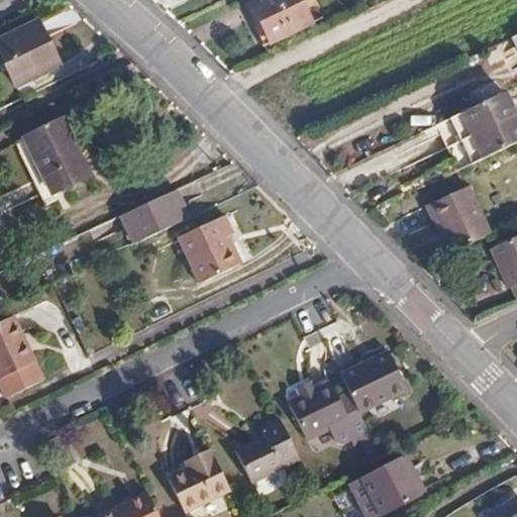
[(261,17),(268,35),(272,44),(312,25),(300,0),(255,0),(244,6),(251,22),(261,17)]
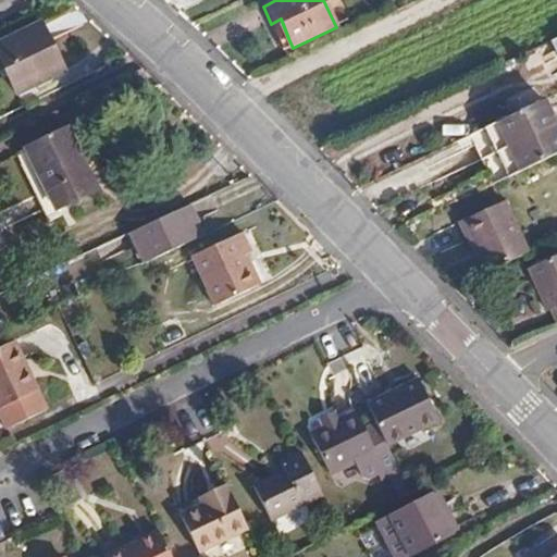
[(279,42),(288,38),(281,19),(271,24),(279,42)]
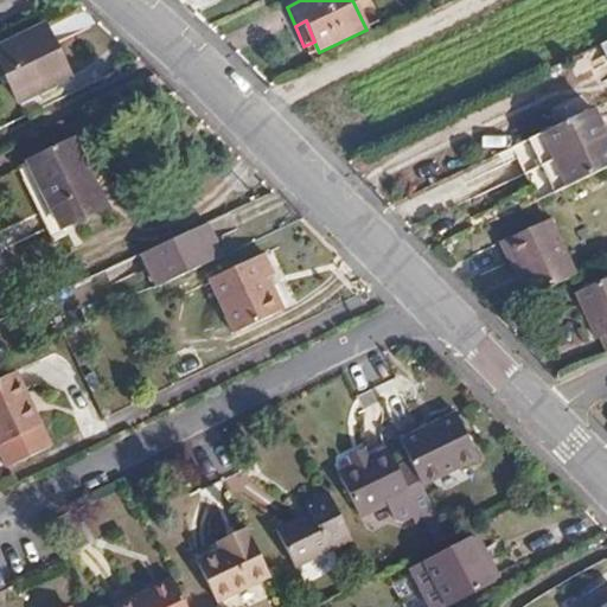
[(71,81),(44,27),(0,49),(0,63),(20,104),(71,81)]
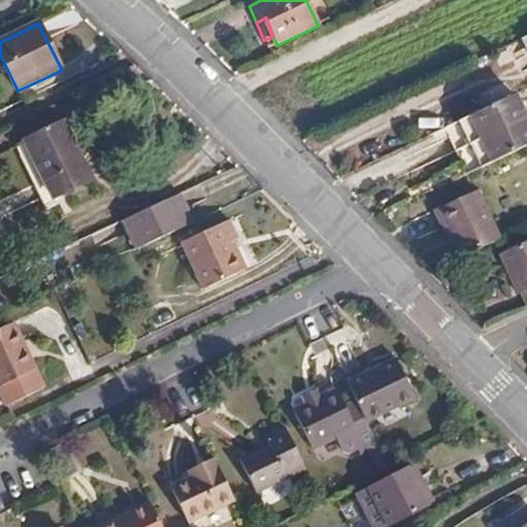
[(446,128),(456,149),(526,116),(516,95),(446,128)]
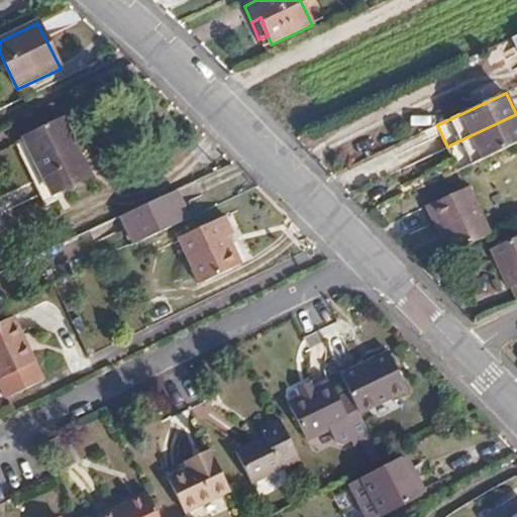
[(447,146),(458,169),(516,139),(516,116),(516,114),(447,146)]
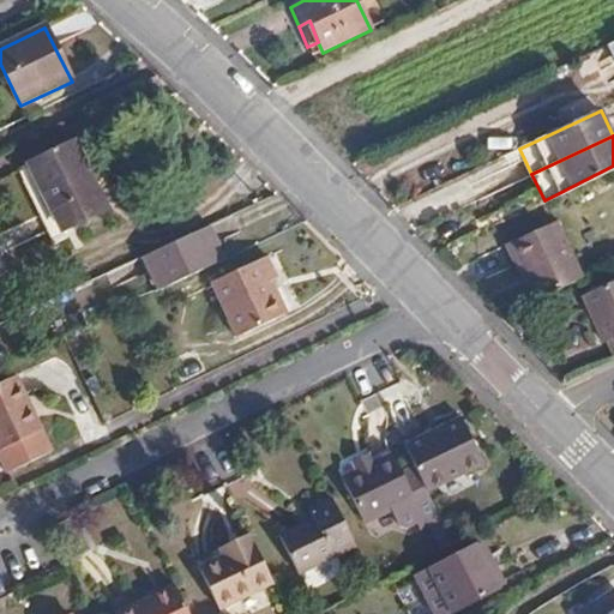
[(109,210),(77,143),(31,166),(64,233),(109,210)]
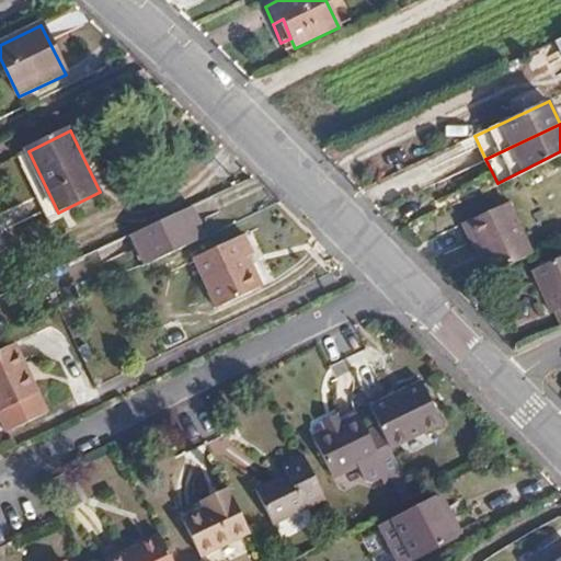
[(58,213),(29,151),(19,157),(53,226),(64,220),(58,213)]
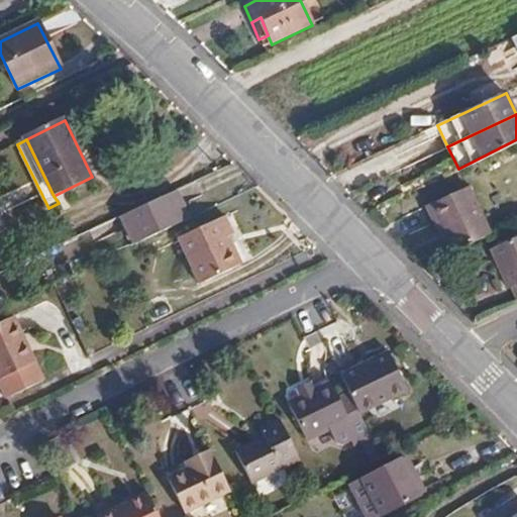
[(143,238),(193,216),(180,189),(131,212),(143,238)]
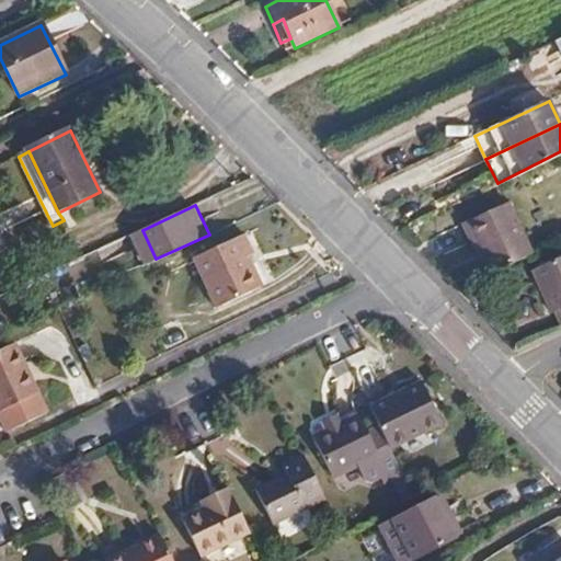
[(487,260),(493,274),(533,255),(508,205),(471,222),(487,260)]
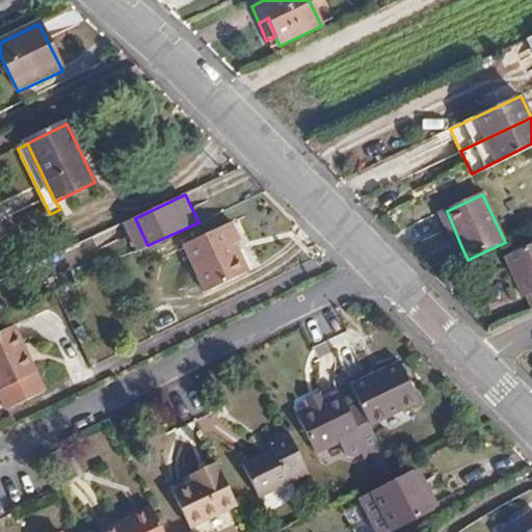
[(455,248),(461,246),(447,211),(440,214),(455,248)]
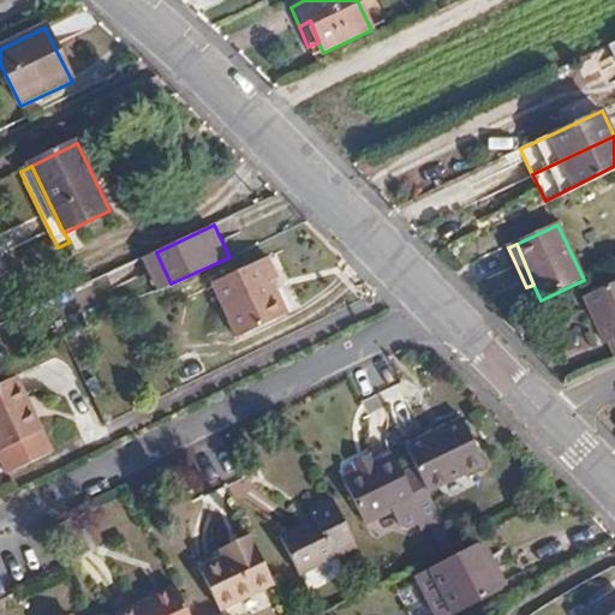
[(266,284),(272,282),(276,279),(266,258),(210,284),(237,338),(280,317),(266,284)]
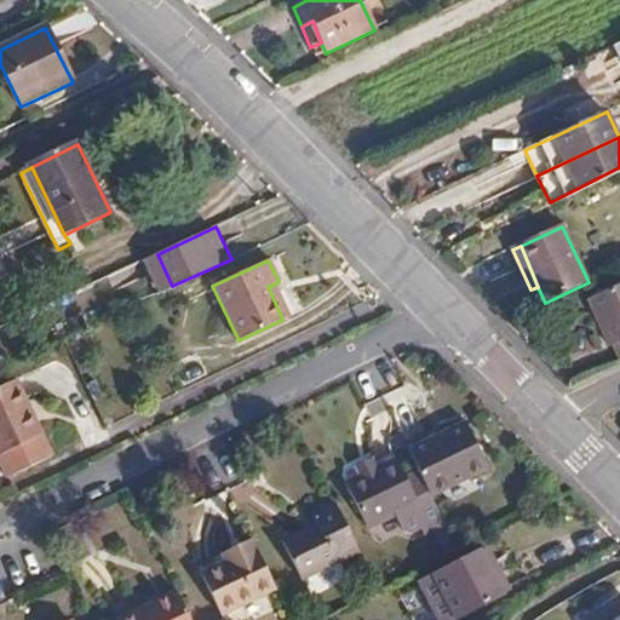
[(291,316),(274,285),(268,286),(282,320),(291,316)]
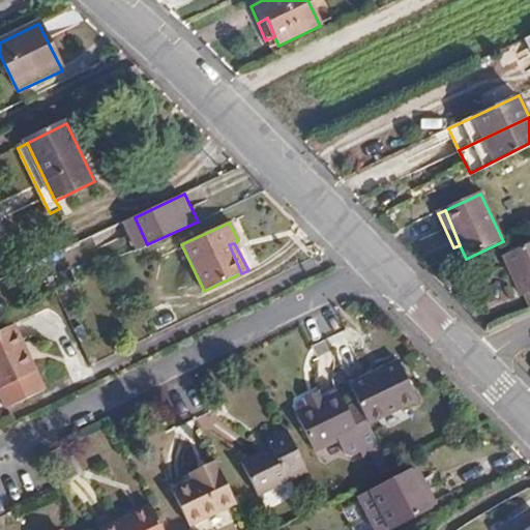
[(525,294),(529,303),(529,245),(506,256),(522,294),(525,294)]
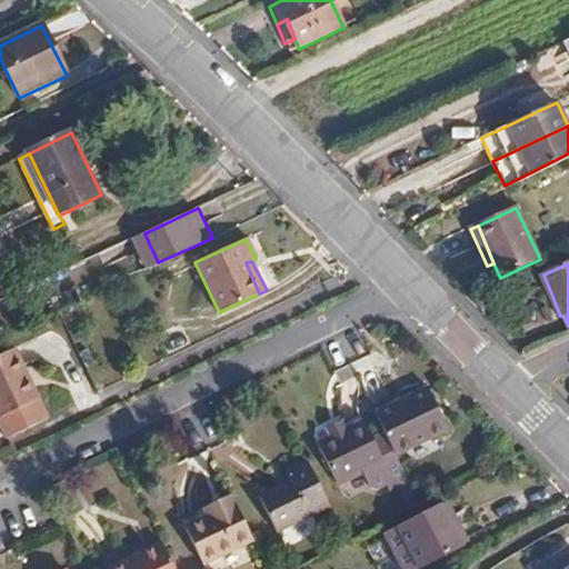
[(46,419),(11,348),(0,352),(0,427),(6,439),(46,419)]
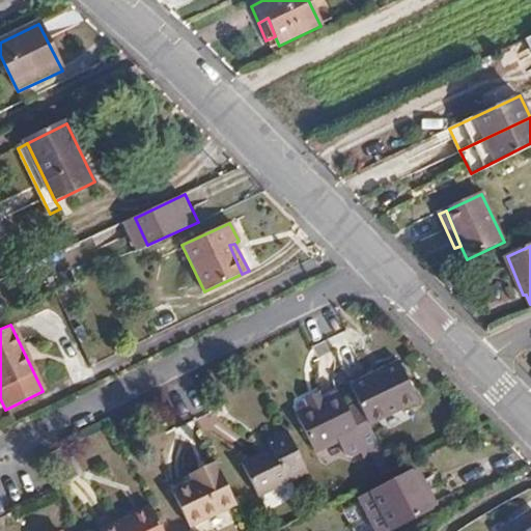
[(400,361),(352,384),(361,402),(371,424),(421,400),(400,361)]
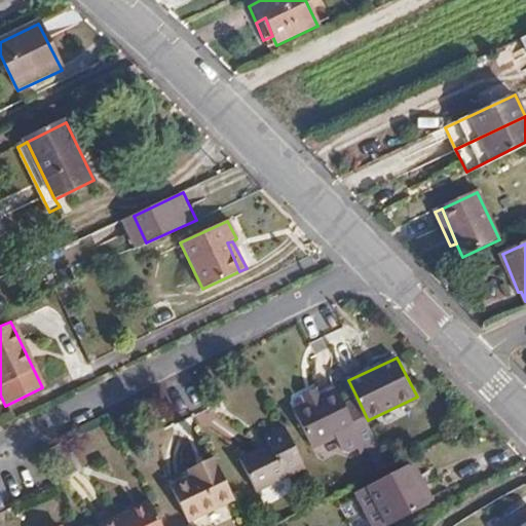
[(307,405),(295,410),(314,449),(337,438),(343,451),(349,453),(360,448),(363,454),(380,445),(368,420),(358,399),(346,405),(339,388),(322,398),(317,389),(303,396),(307,405)]
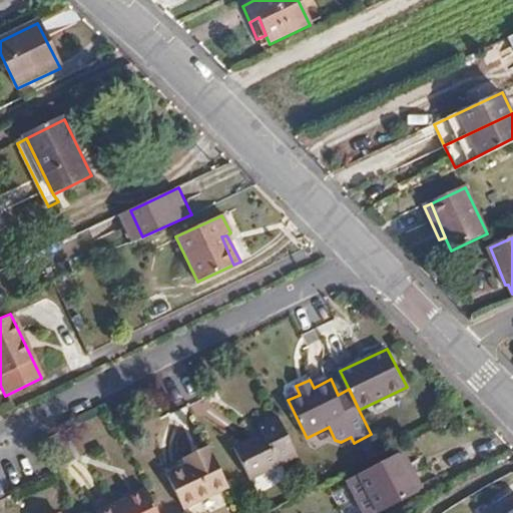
[(252,480),(301,457),(280,417),(260,427),(262,434),(236,446),(252,480)]
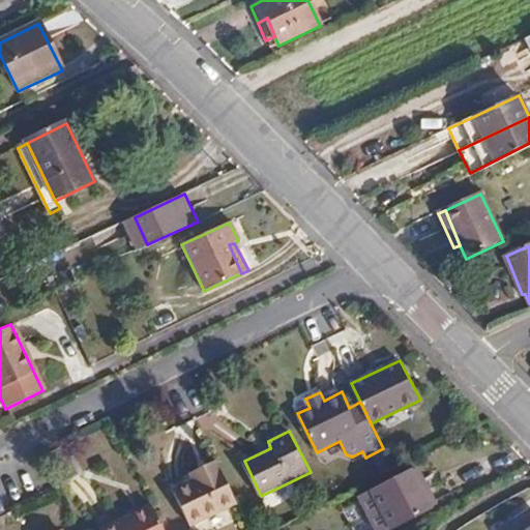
[(194,524),(239,503),(218,461),(193,472),(197,479),(177,490),(194,524)]
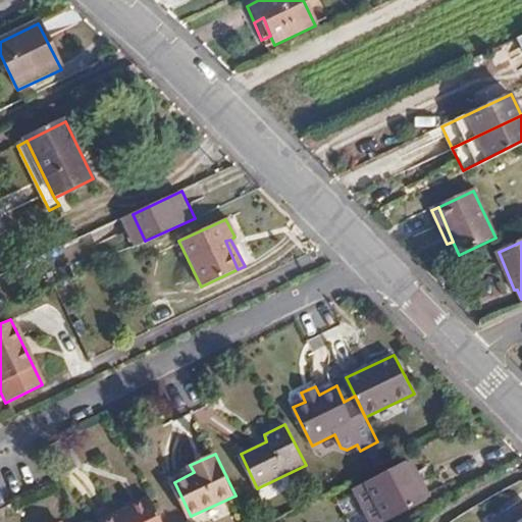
[(409,463),(365,486),(384,521),(385,521),(429,500),(409,463)]
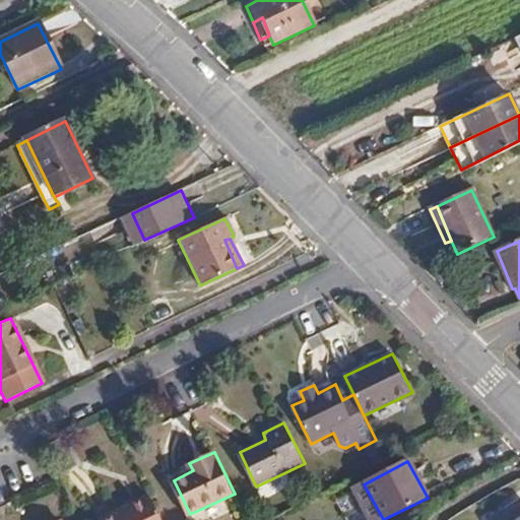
[(383,519),(364,484),(355,489),(355,494),(370,519),(383,519)]
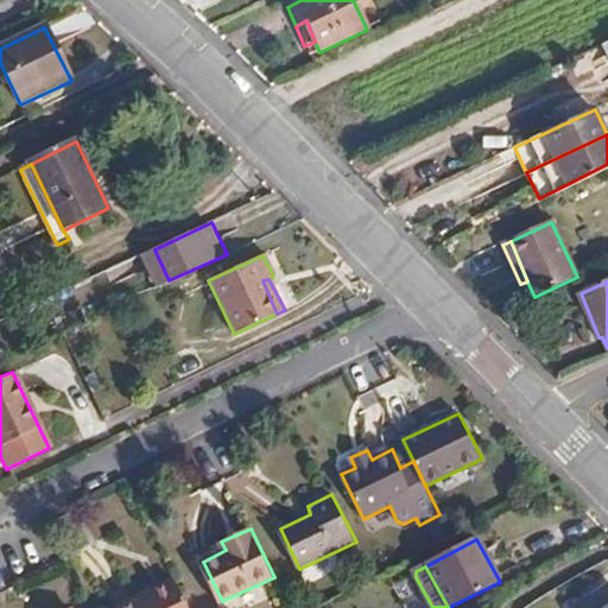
[(607,607),(607,582),(605,577),(557,606),(558,607),(607,607)]
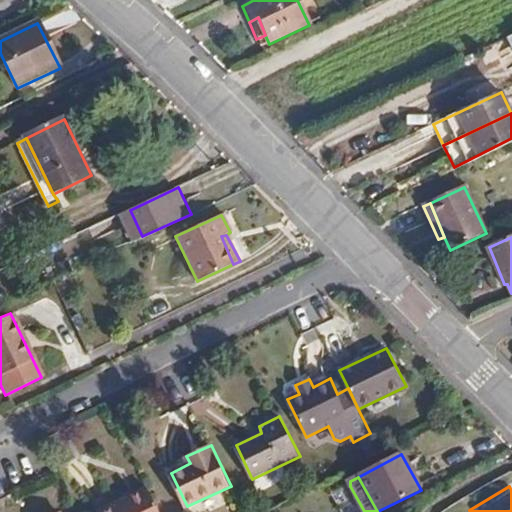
[(159,511),(148,488),(98,511),(159,511)]
